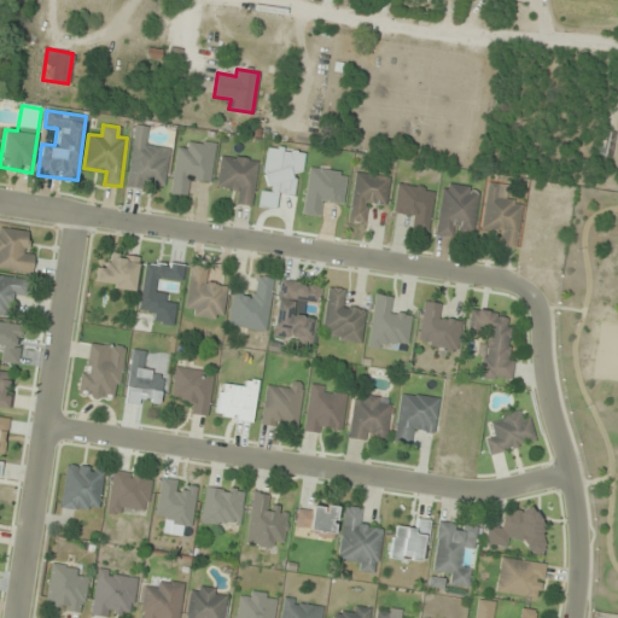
[(127,188),(150,192),(151,182),(165,185),(170,147),(146,144),(147,127),(134,126),(127,188)]
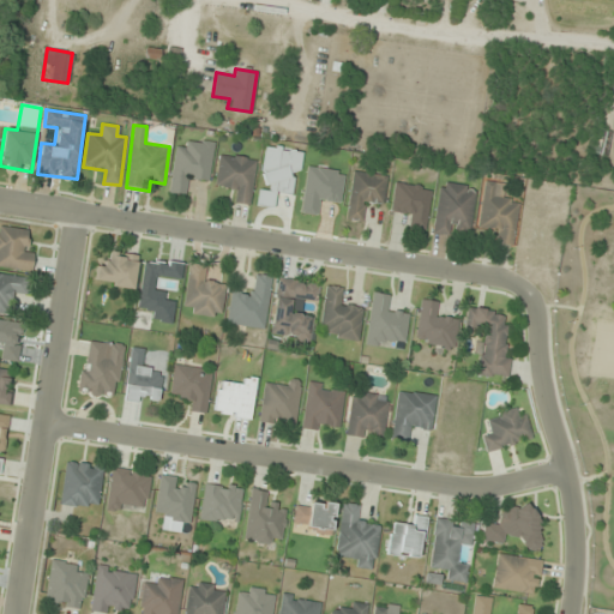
[(209,185),(215,143),(188,139),(186,149),(175,148),(169,193),(185,194),(186,181),(209,185)]
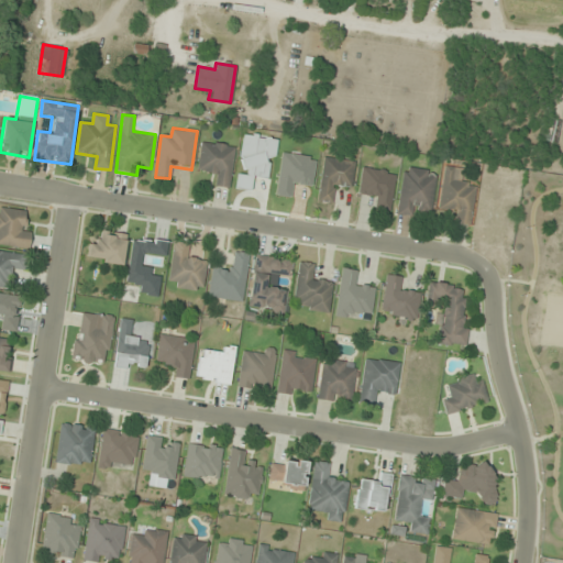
[(235,146),(201,142),(197,173),(219,175),(218,187),(230,188),(235,146)]
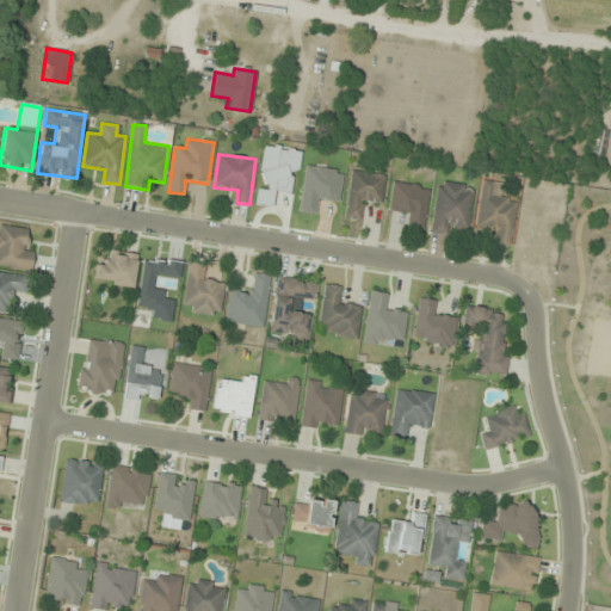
[(365,221),(368,201),(381,202),(384,174),(351,171),(345,218),(365,221)]
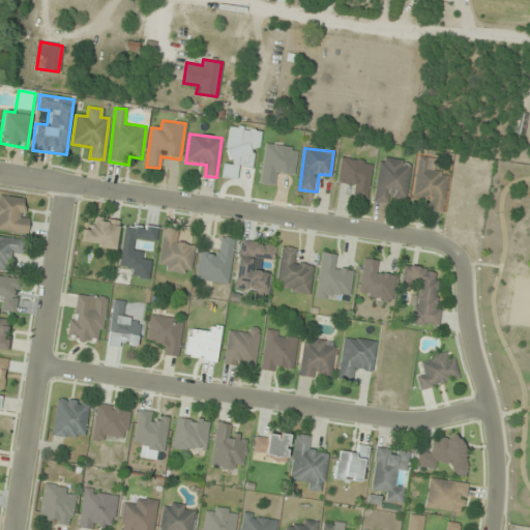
[(443,212),(449,172),(437,170),(439,158),(417,155),(411,197),(432,200),(431,210),(443,212)]
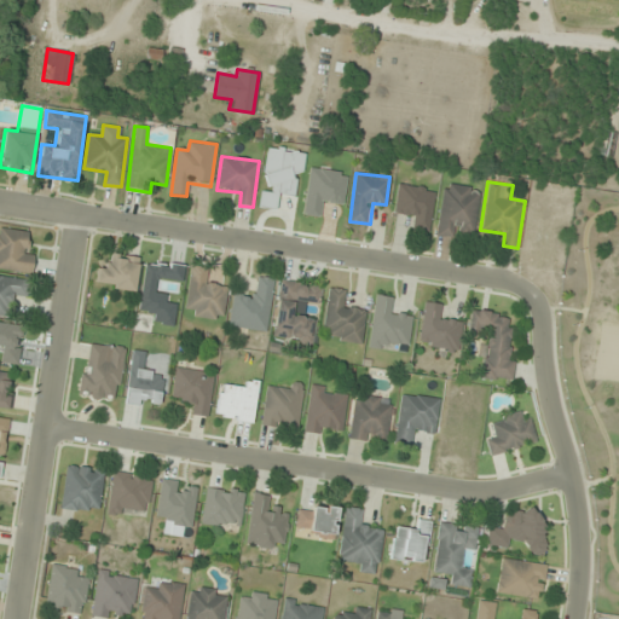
[(435,190),(398,184),(393,215),(409,217),(406,231),(429,233),(435,190)]
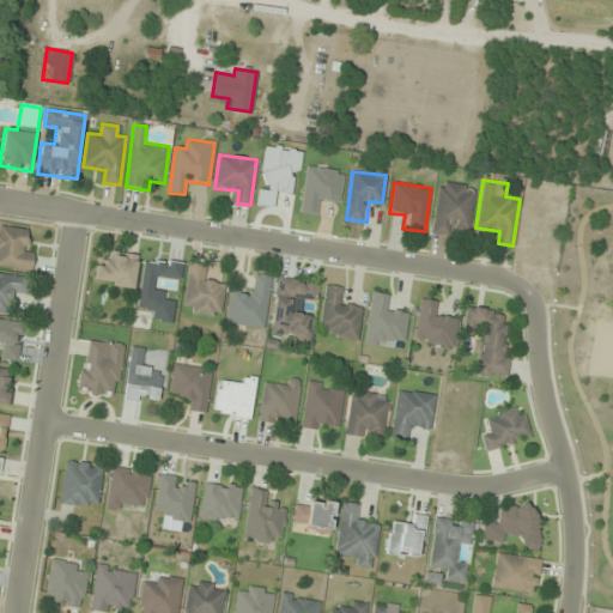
[(432,234),(469,238),(475,187),(438,182),(432,234)]
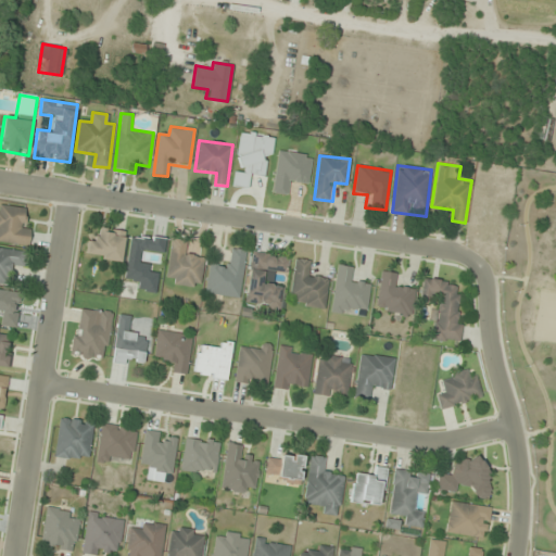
[(25,207),(0,204),(0,240),(29,244),(32,225),(23,224),(25,207)]
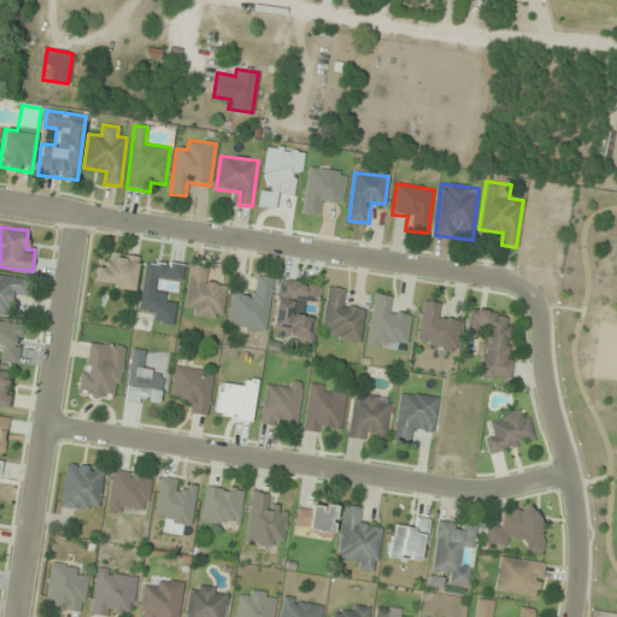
[(111,264),(99,262),(95,285),(134,291),(140,257),(112,253),(111,264)]
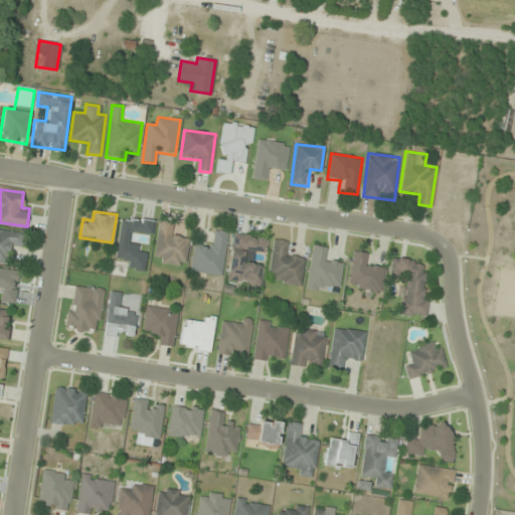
[(154,220),(121,216),(116,256),(126,258),(124,269),(145,272),(148,253),(139,252),(140,244),(131,243),(132,235),(151,238),(154,220)]
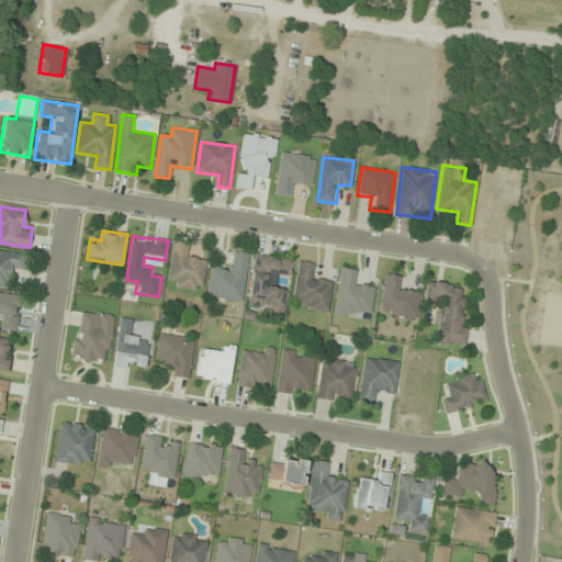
[(206,259),(186,257),(187,244),(173,243),(168,288),(202,292),(206,259)]
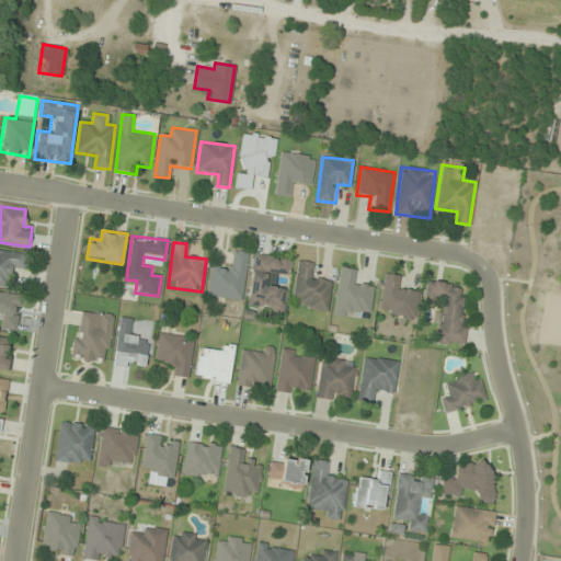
[(27,253),(0,250),(0,285),(10,287),(12,271),(25,272),(27,253)]
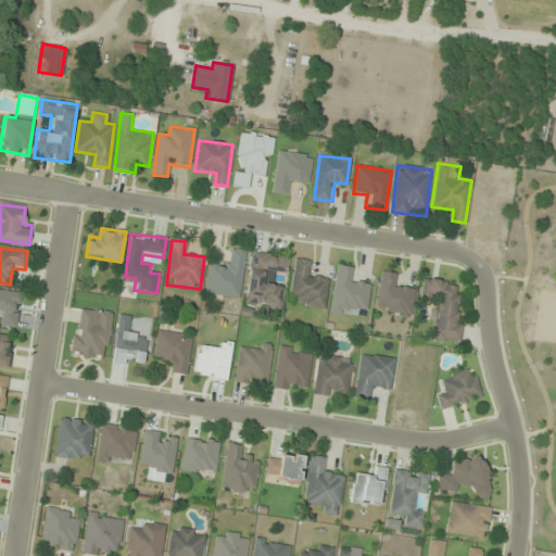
[(206,294),(240,299),(247,251),(231,249),(230,263),(211,261),(206,294)]
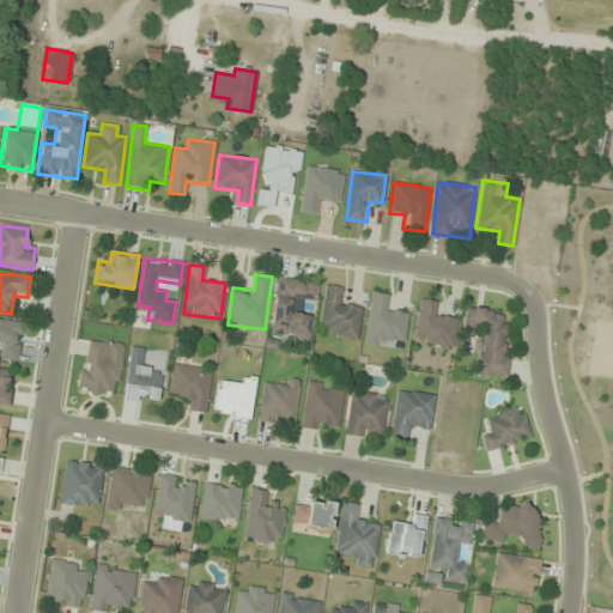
[(269,337),(310,343),(314,315),(295,313),(296,302),(316,304),(319,283),(278,277),(269,337)]
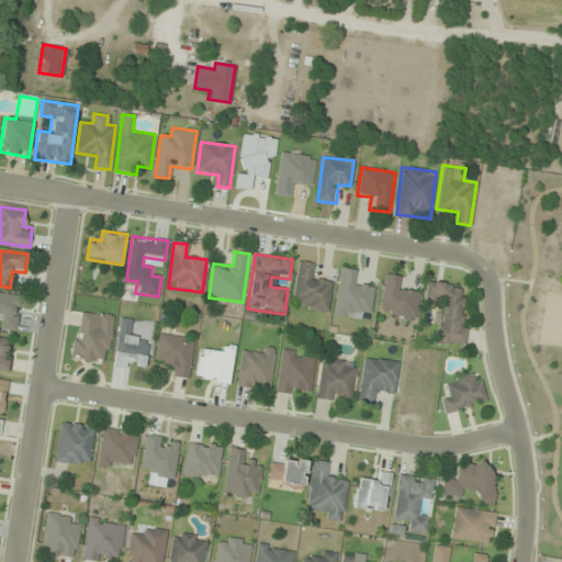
[(333,278),(311,276),(313,263),(299,261),(292,307),(328,313),(333,278)]
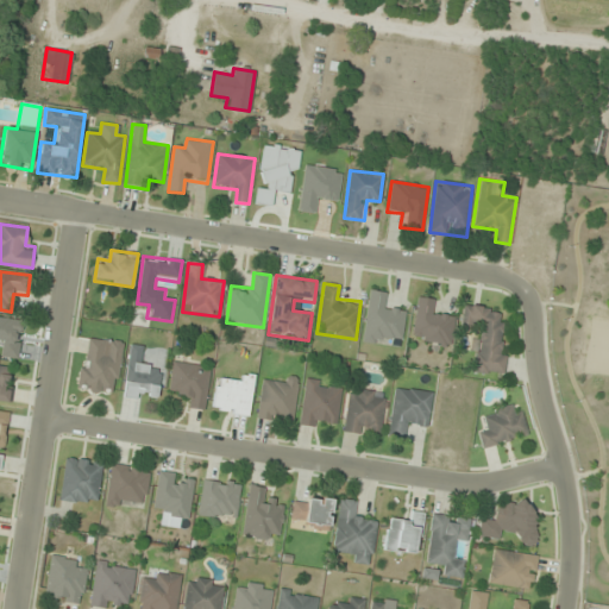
[(390,345),(390,338),(402,339),(406,308),(384,306),(387,293),(368,290),(363,343),(390,345)]
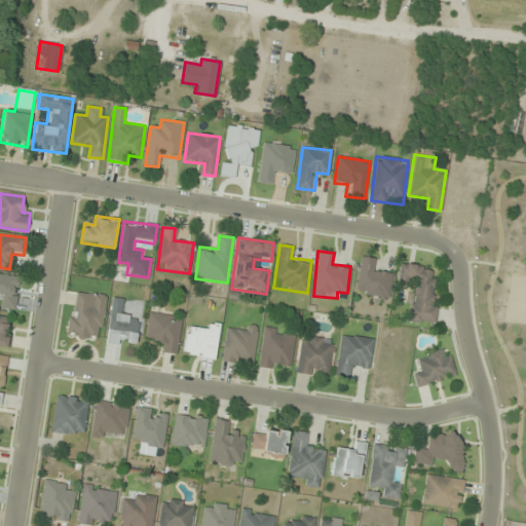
[(377,259),(360,257),(357,294),(389,298),(392,270),(376,269),(377,259)]
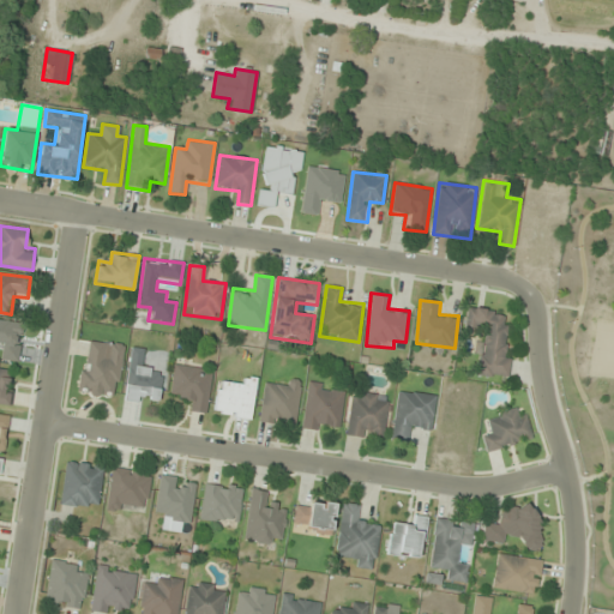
[(477,375),(503,379),(511,312),(468,307),(465,330),(483,332),(477,375)]
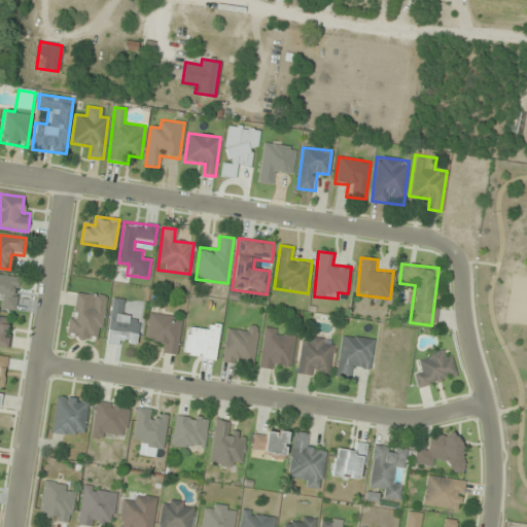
[(67,338),(100,343),(107,295),(74,290),(67,338)]
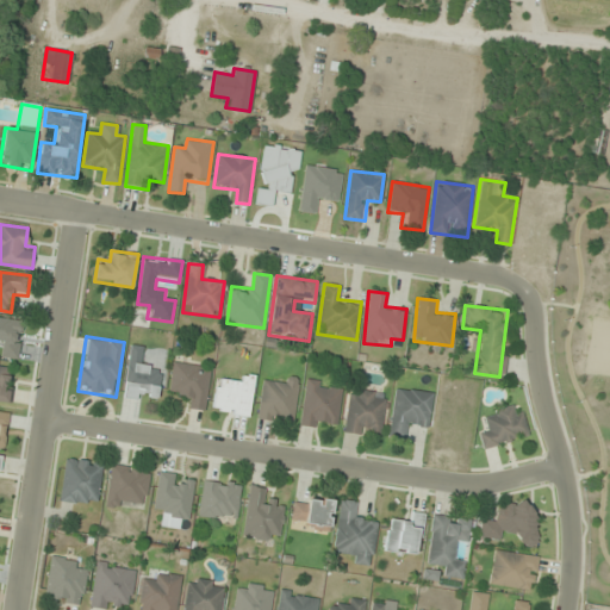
[(159,402),(162,366),(139,363),(142,347),(130,346),(124,397),(159,402)]
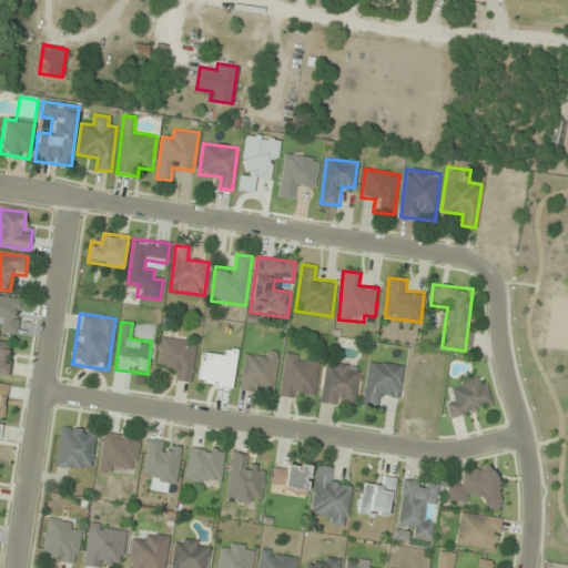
[(196,342),(161,337),(158,366),(178,369),(176,382),(191,384),(196,342)]
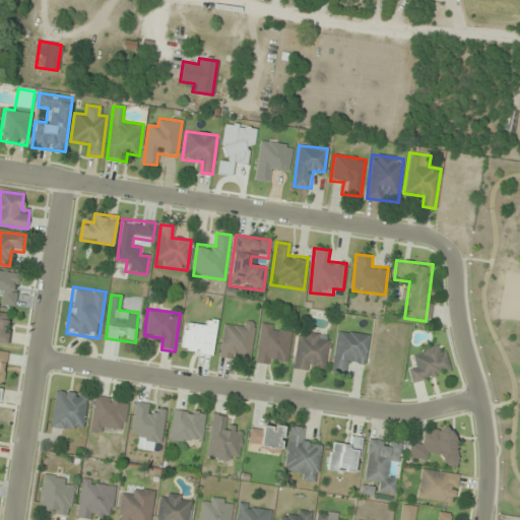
[(0,342),(9,344),(13,313),(0,311),(0,342)]
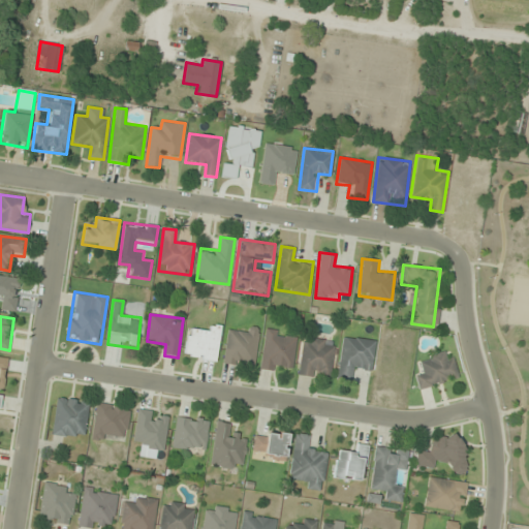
[(221,328),(200,324),(199,332),(188,330),(184,358),(215,363),(221,328)]
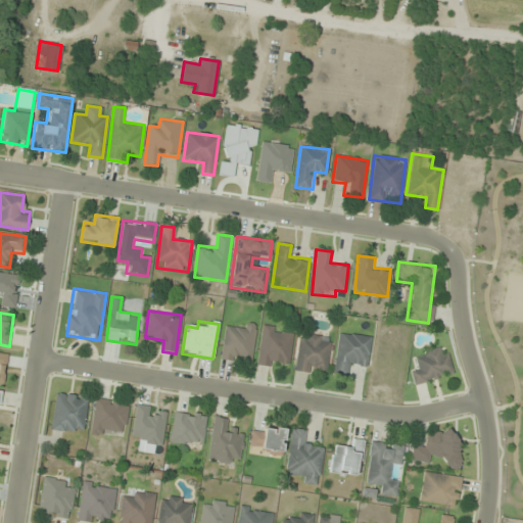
[(226,322),(221,361),(252,365),(256,326),(226,322)]
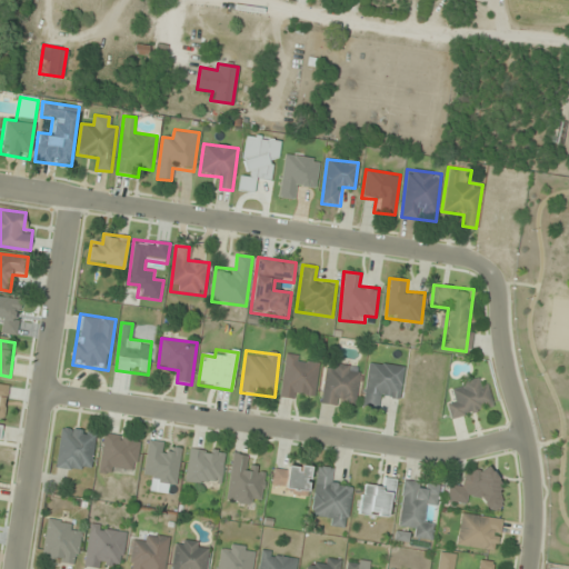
[(280,399),(302,401),(303,392),(316,393),(319,358),(285,355),(280,399)]
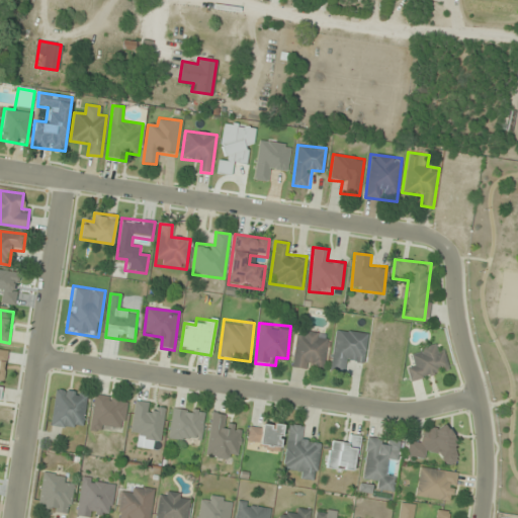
[(364,365),(368,334),(335,329),(330,370),(347,372),(348,363),(364,365)]
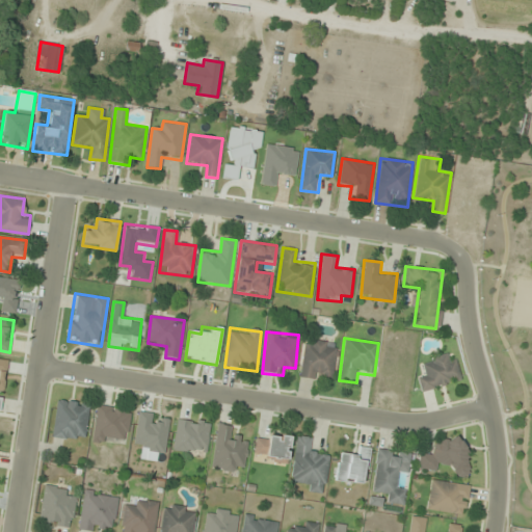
[(331,382),(337,343),(303,339),(298,377),(331,382)]
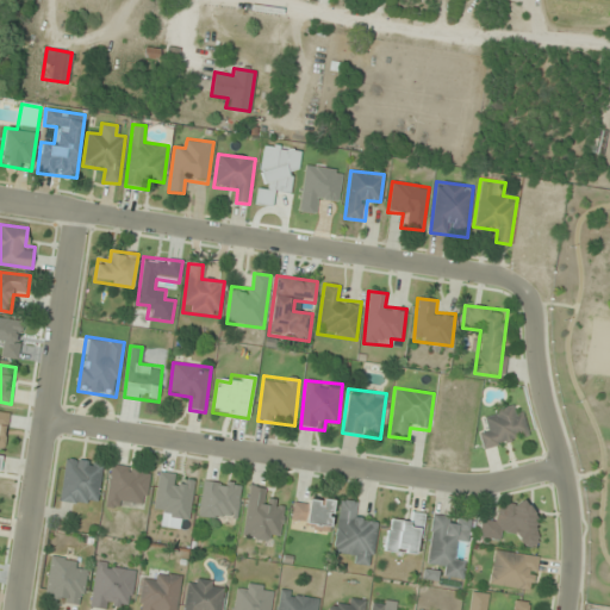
[(484,416),(489,430),(479,433),(485,449),(529,435),(522,412),(516,415),(514,406),(484,416)]
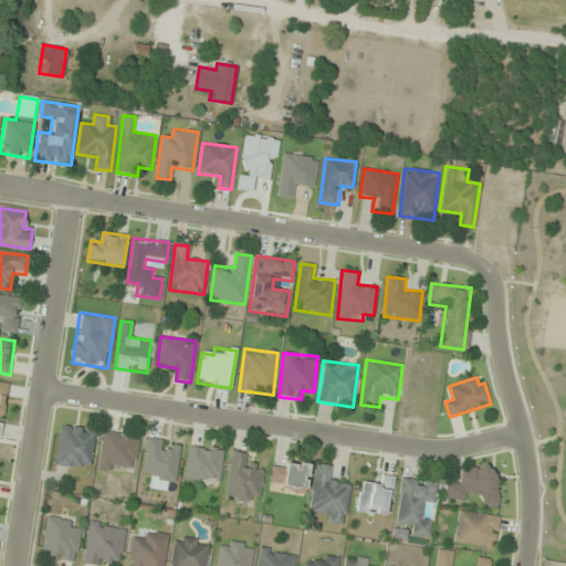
[(96,429),(60,425),(55,467),(92,471),(96,429)]
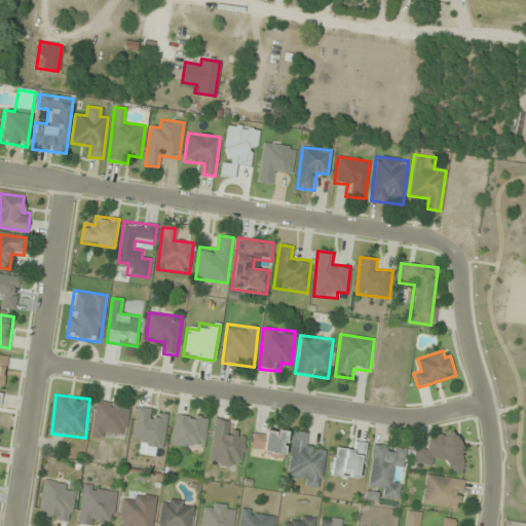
[(91,433),(126,438),(130,404),(96,400),(91,433)]
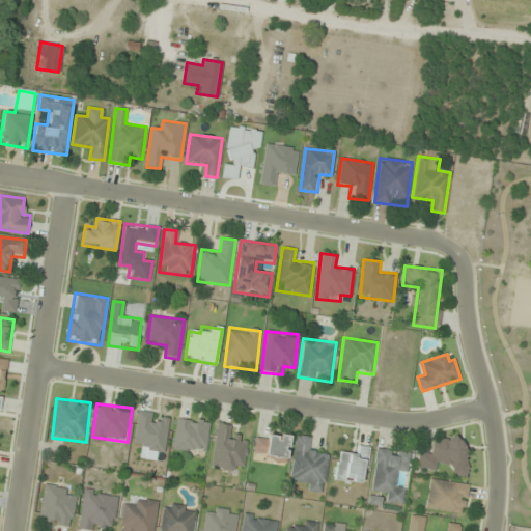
[(133,448),(165,452),(170,415),(138,411),(133,448)]
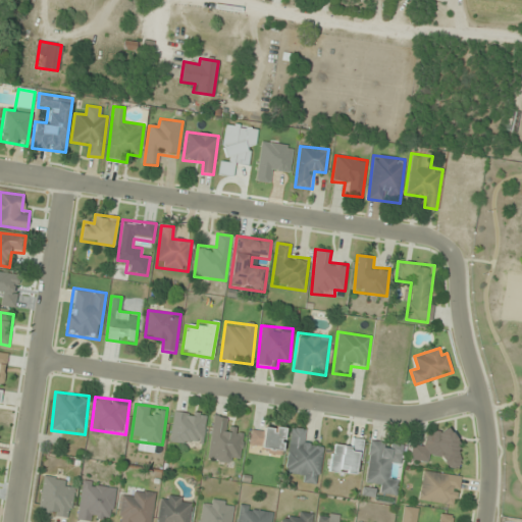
[(207,415),(174,410),(169,441),(202,448),(207,415)]
